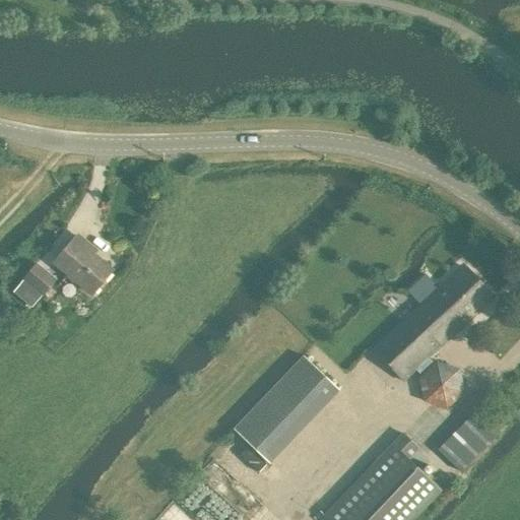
[(92,296),(113,271),(85,248),(88,245),(77,235),(54,262),(92,296)]
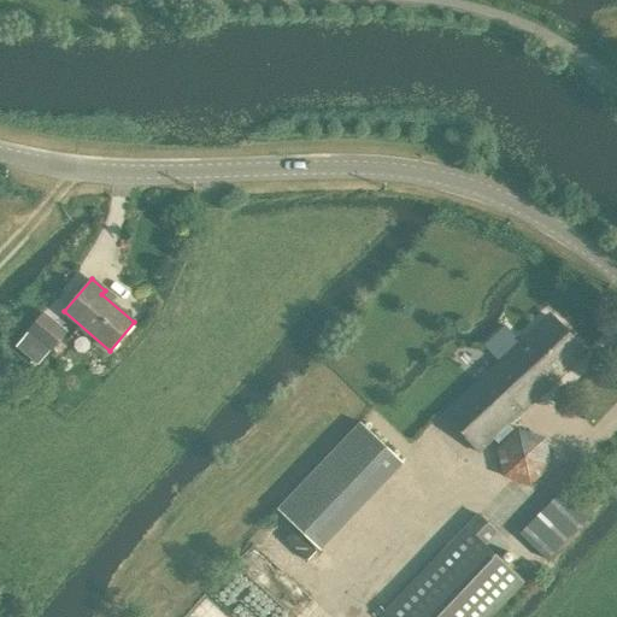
[(21,342),(16,347),(39,365),(42,362),(66,331),(45,313),(21,342)]
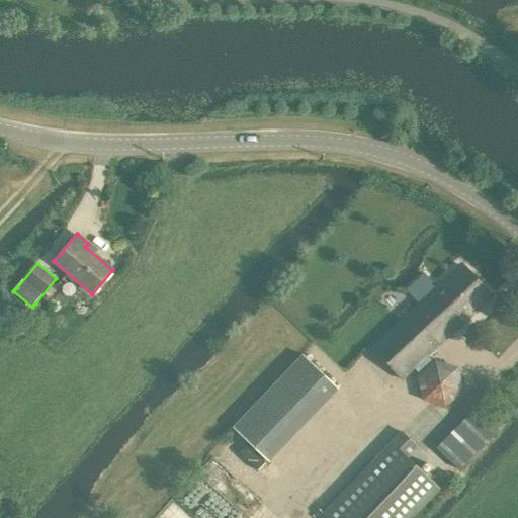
[(402,379),(410,372),(414,368),(419,373),(416,375),(421,401),(444,409),(462,392),(458,368),(435,360),(432,362),(427,356),(492,295),(462,264),(437,287),(422,271),(403,288),(410,297),(409,297),(417,306),(372,347),(402,379)]
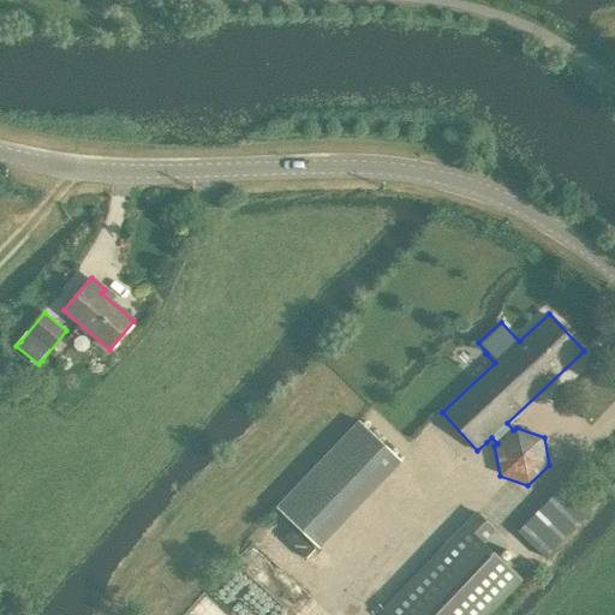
[(358,422),(339,441),(382,483),(401,463),(363,427),(358,422)]
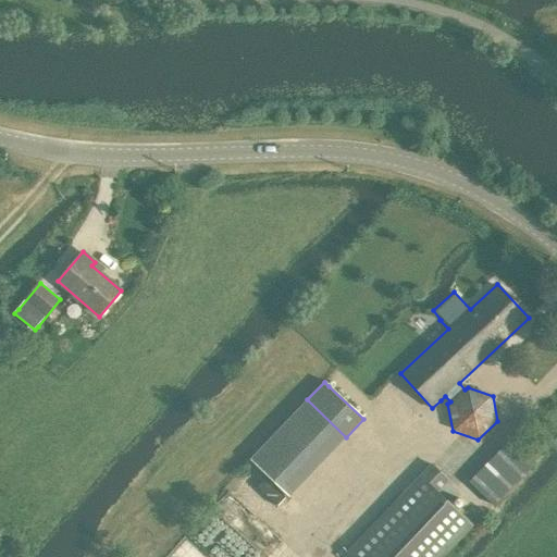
[(530,465),(505,443),(470,482),(493,505),(530,465)]
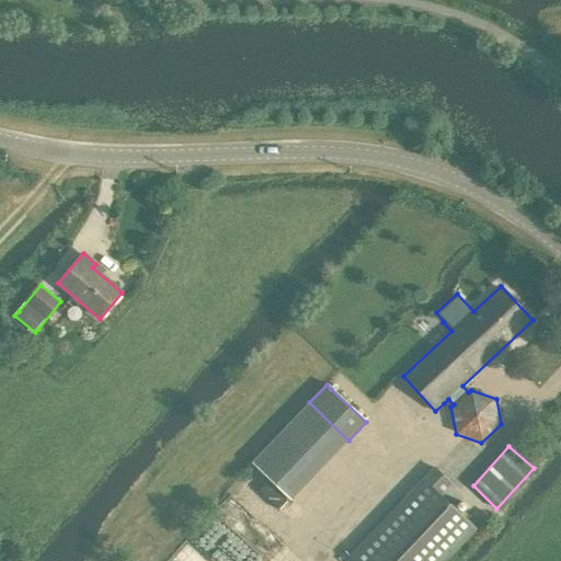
[(448,484),(432,469),(347,559),(348,560),(443,560),(472,530),(437,496),(448,484)]
